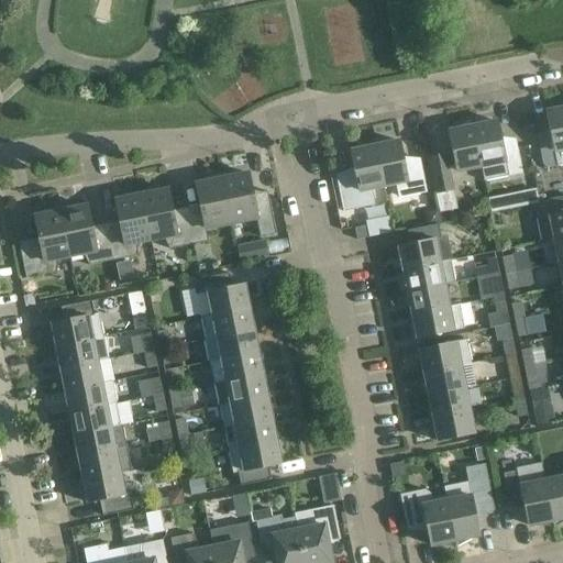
[(537,138),(541,158),(543,169),(558,166),(562,165),(562,102),(545,112),(550,134),(537,138)]
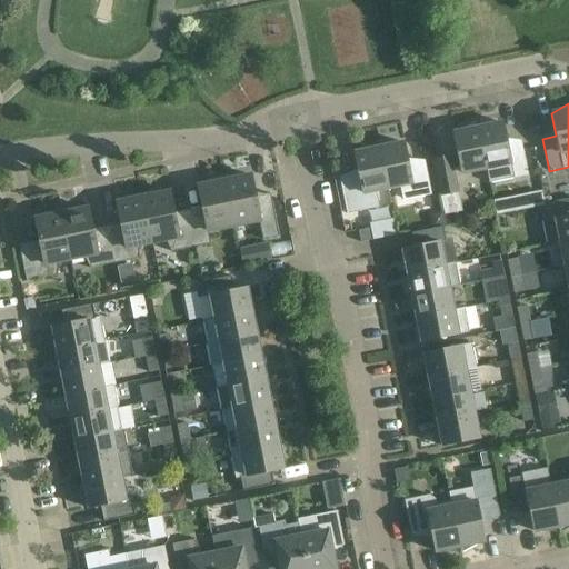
[(460,172),(486,168),(476,120),(476,121),(452,133),(460,172)]
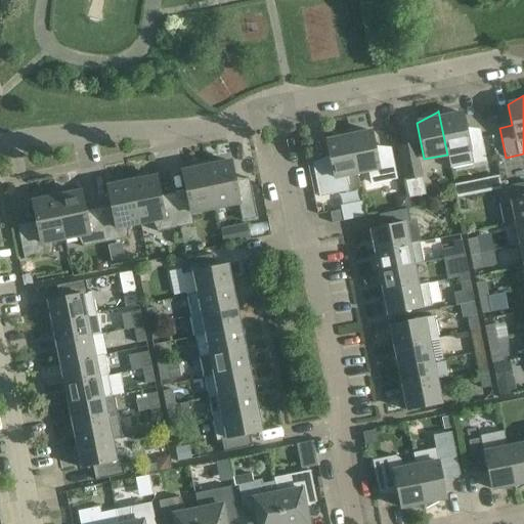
[(438,111),(447,155),(450,169),(486,161),(480,131),(468,134),(464,114),(439,112),(439,111),(438,111)]
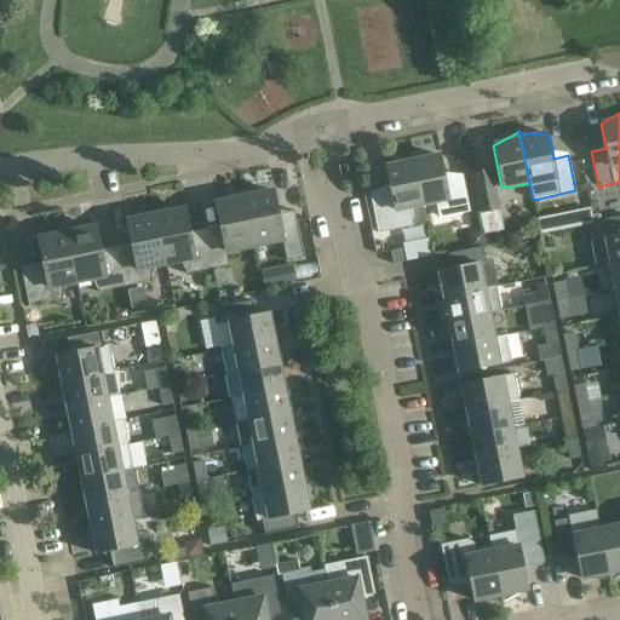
[(422,205),(411,153),(411,154),(385,167),(390,194),(372,197),(372,195),(369,195),(378,235),(413,228),(409,207),(422,205)]
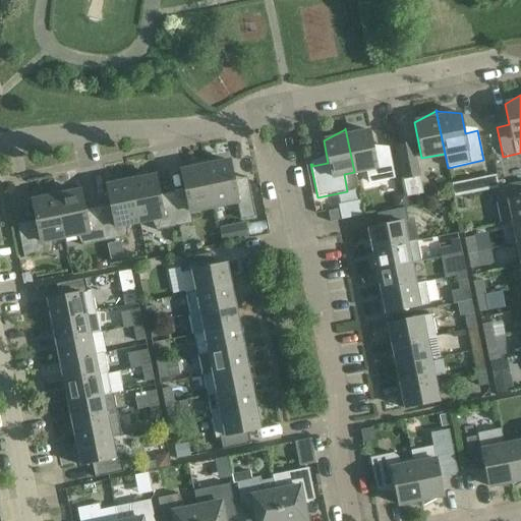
[(345,128),(354,172),(365,169),(368,183),(394,178),(388,149),(374,151),(370,131),(346,129),(346,128),(345,128)]
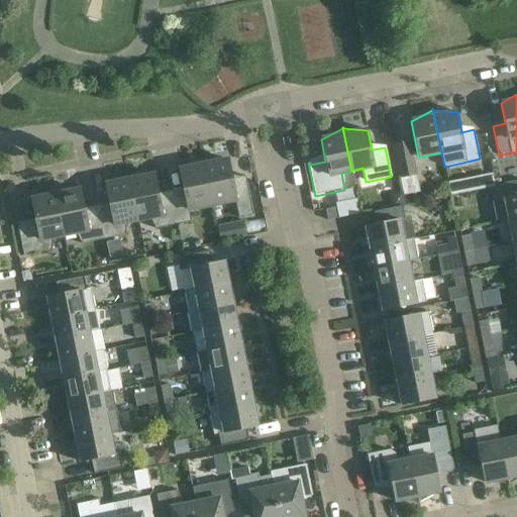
[(393,145),(400,180),(417,176),(410,142),(393,145)]
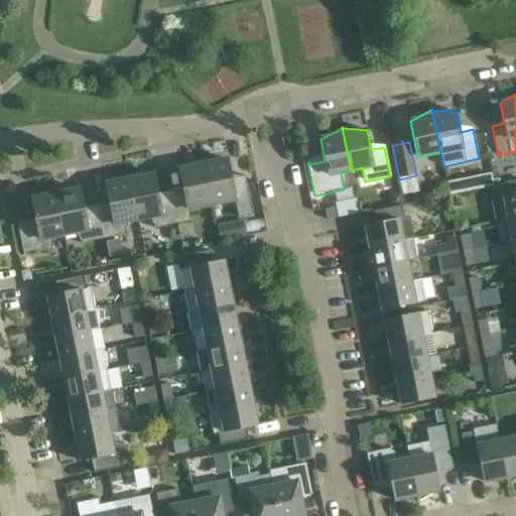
[(238,218),(252,215),(246,183),(233,186),(228,159),(219,161),(218,157),(203,160),(212,205),(235,200),(238,218)]
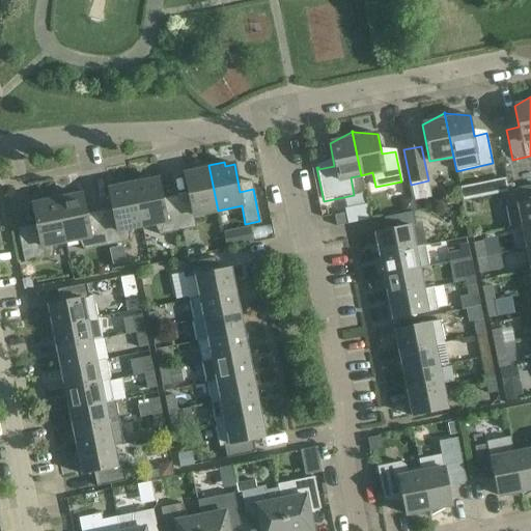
[(176,205),(182,230),(196,227),(194,215),(218,211),(208,165),(192,168),(193,172),(184,174),(190,202),(176,205)]
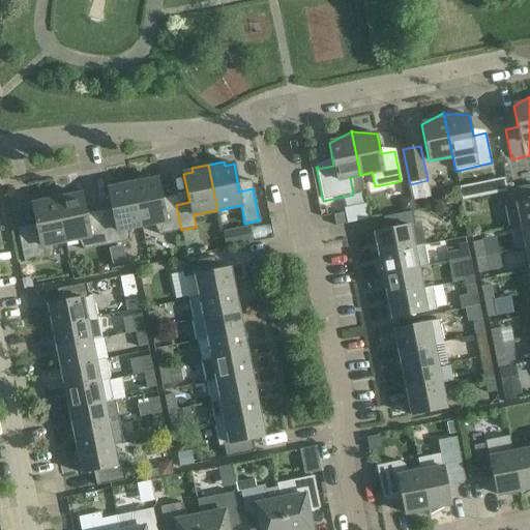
[(159,234),(181,230),(176,205),(164,207),(158,179),(149,180),(148,177),(133,180),(141,226),(153,223),(159,234)]
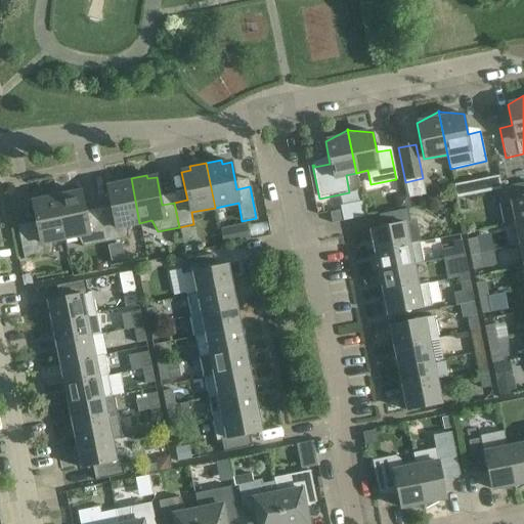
[(488,179),(491,191),(500,189),(498,177),(488,179)]
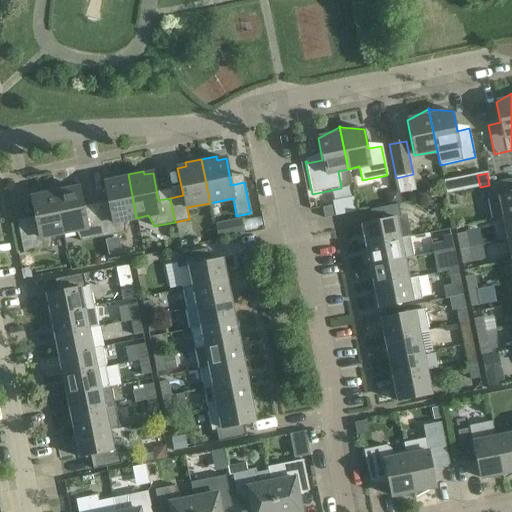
[(110,210),(97,212),(102,237),(124,232),(125,220),(136,218),(128,174),(112,177),(112,181),(104,183),(110,210)]
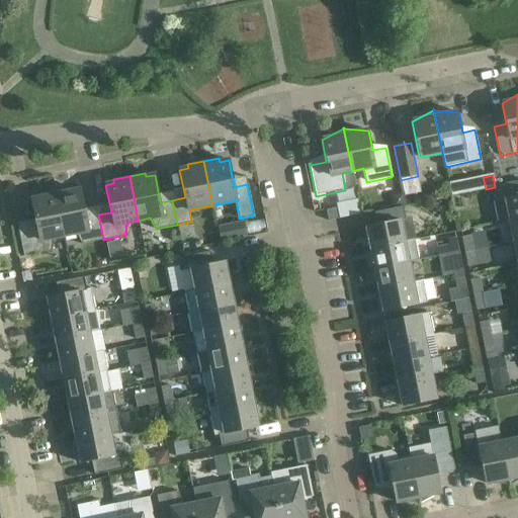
[(498,223),(509,221),(517,218),(517,182),(498,187),(491,188),(498,223)]
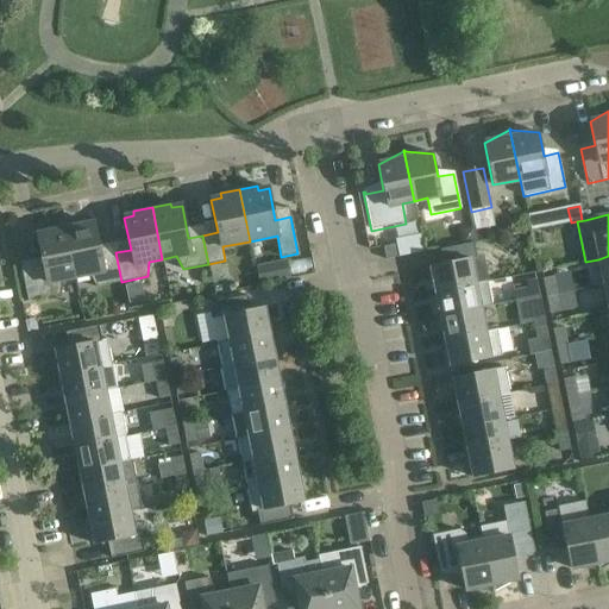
[(121,282),(115,252),(101,256),(94,224),(85,225),(83,220),(64,225),(75,277),(89,274),(95,287),(121,282)]
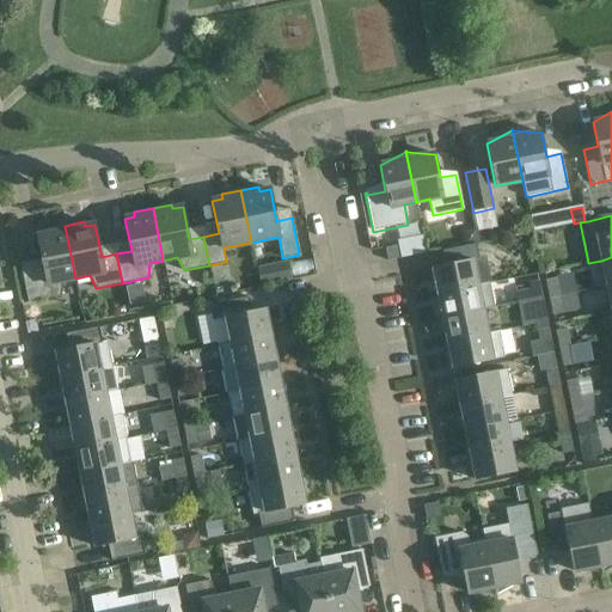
[(62,281),(75,279),(65,226),(47,230),(47,234),(37,236),(43,269),(22,273),(28,303),(61,295),(62,281)]
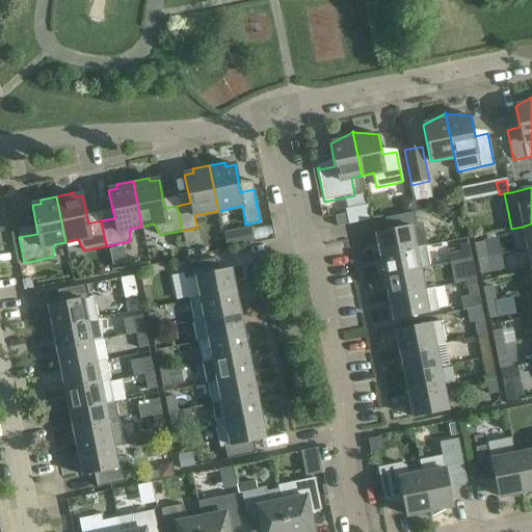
[(414,198),(402,201),(404,213),(417,211),(414,198)]
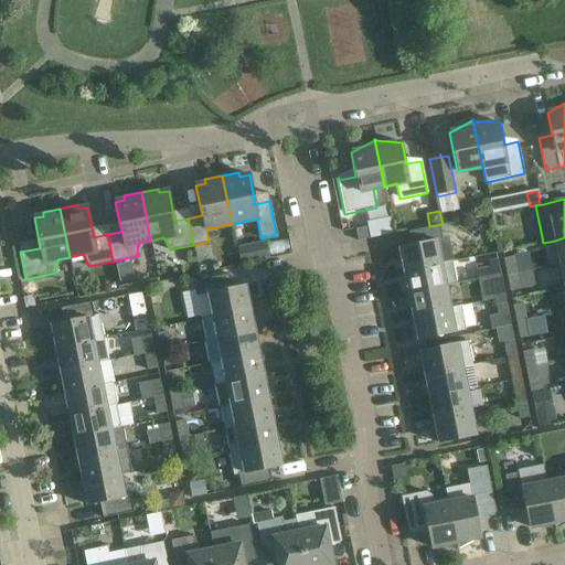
[(391,215),(368,220),(371,236),(394,232),(391,215)]
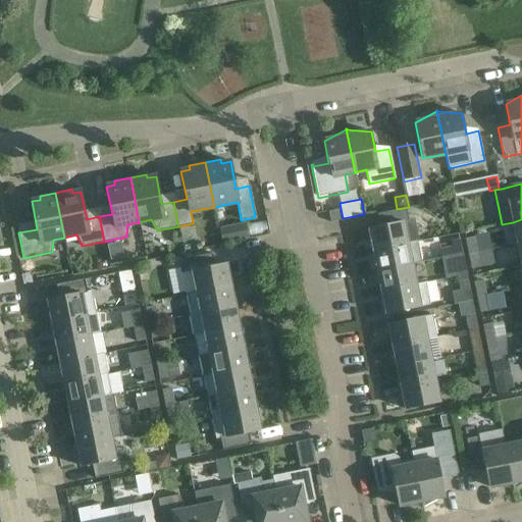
[(373,251),(417,242),(419,242),(414,217),(408,218),(406,208),(398,209),(377,213),(380,226),(369,228),(373,251)]
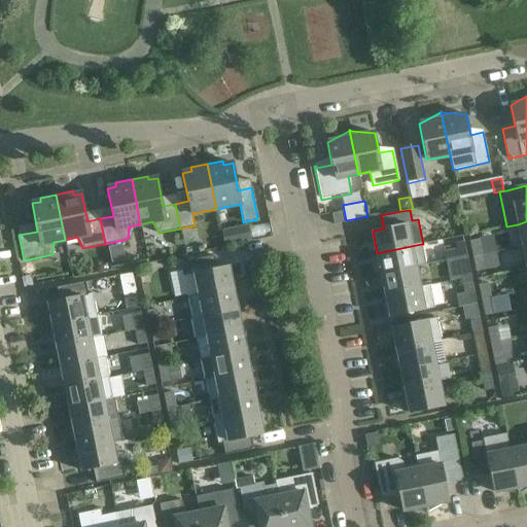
[(331,213),(334,224),(345,222),(343,211),(331,213)]
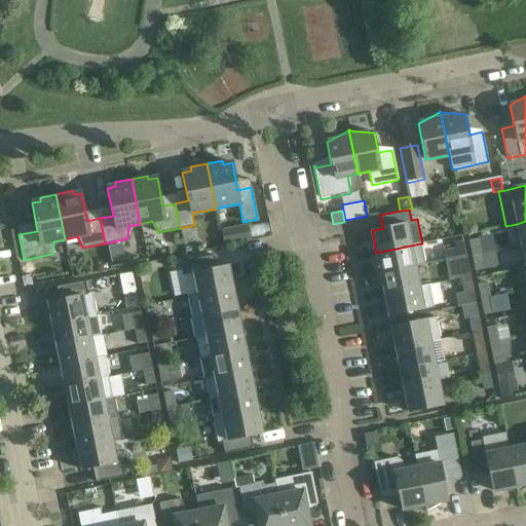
[(522,246),(525,243),(525,221),(517,224),(522,246)]
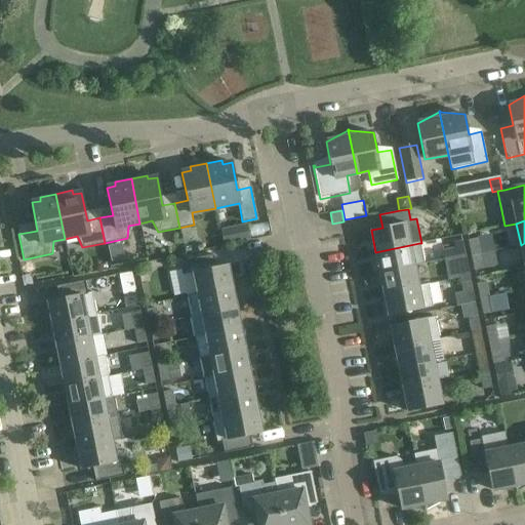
[(220,230),(225,246),(252,239),(248,223),(220,230)]
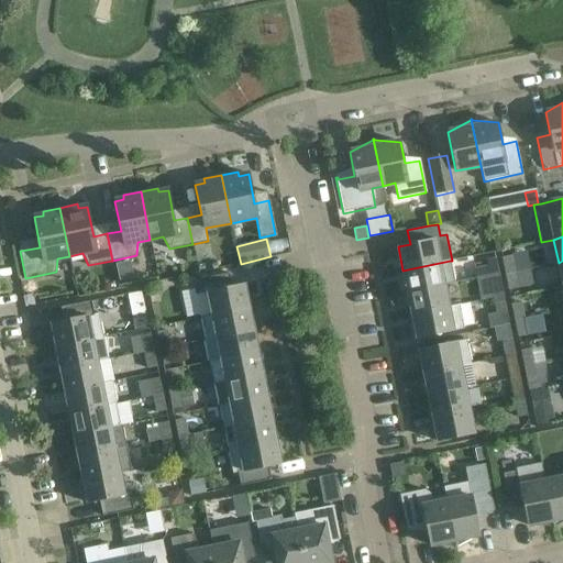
[(511,255),(501,257),(505,274),(515,272),(511,255)]
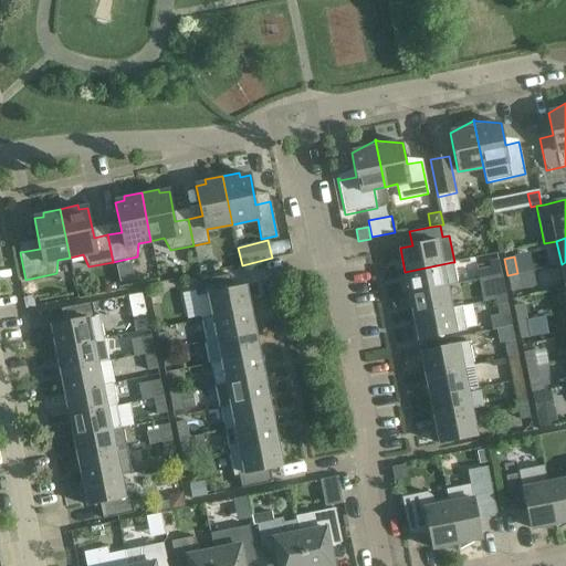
[(498,259),(489,261),(492,276),(501,275),(498,259)]
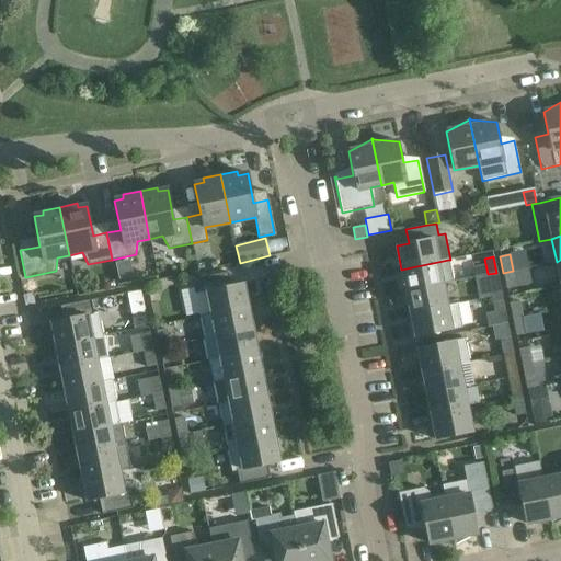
[(453,282),(448,260),(401,270),(405,292),(443,284),(453,282)]
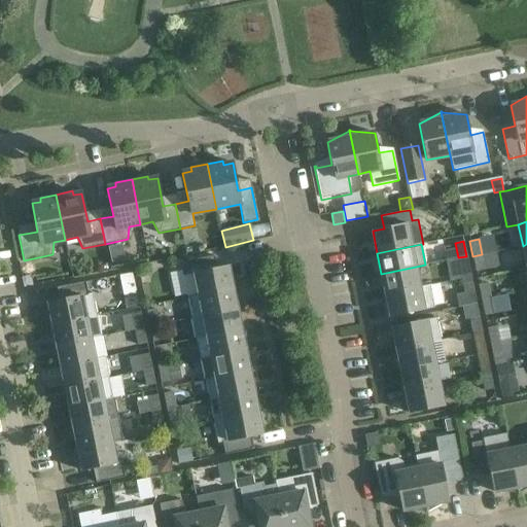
[(482,254),(472,256),(476,271),(485,270),(482,254)]
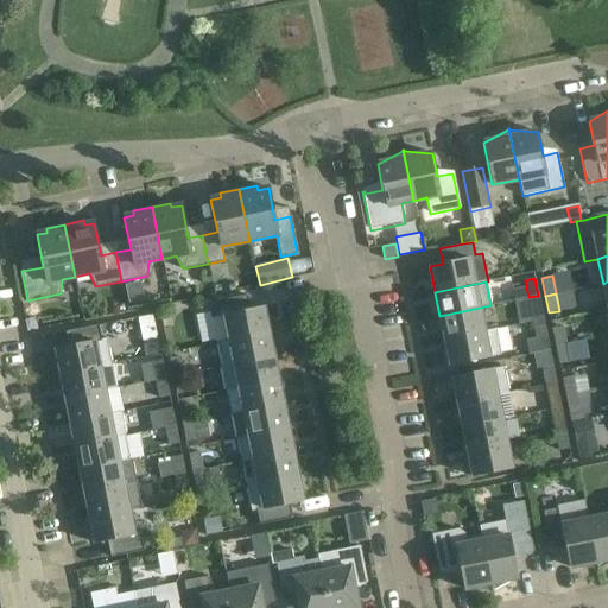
[(268,333),(264,306),(251,309),(247,295),(214,302),(217,316),(211,317),(216,343),(268,333)]
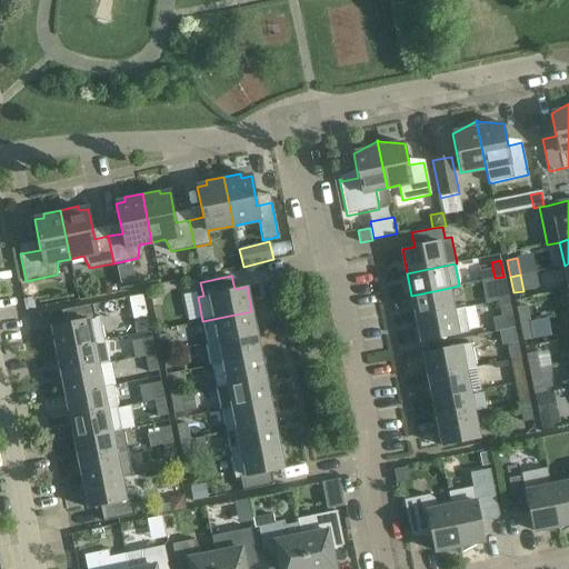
[(503,277),(495,278),(498,295),(507,293),(503,277)]
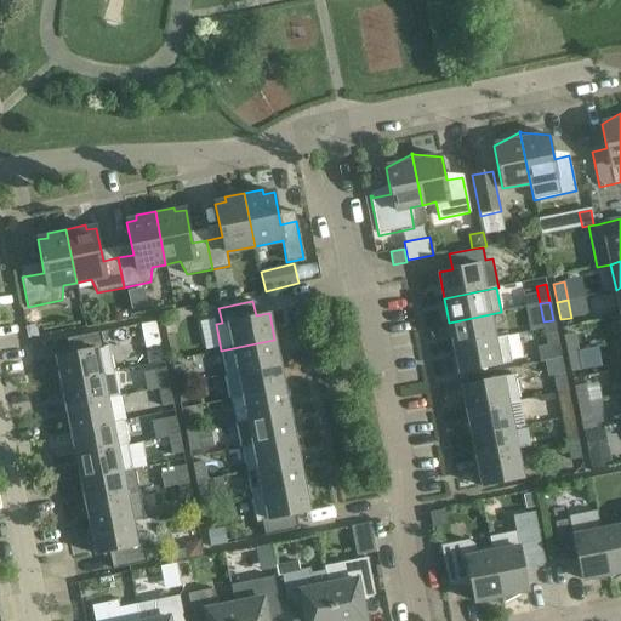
[(449,323),(454,347),(495,339),(490,314),(449,323)]
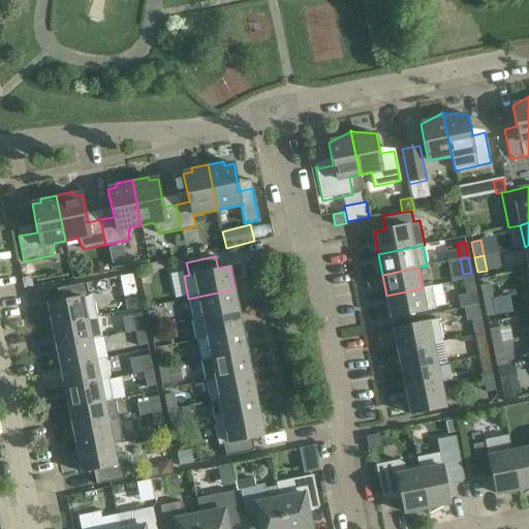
[(122,294),(136,293),(135,273),(120,274),(122,294)]
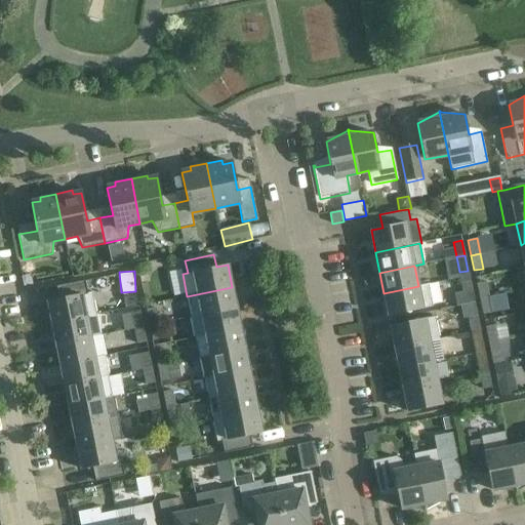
[(22,277),(24,285),(32,283),(31,275),(22,277)]
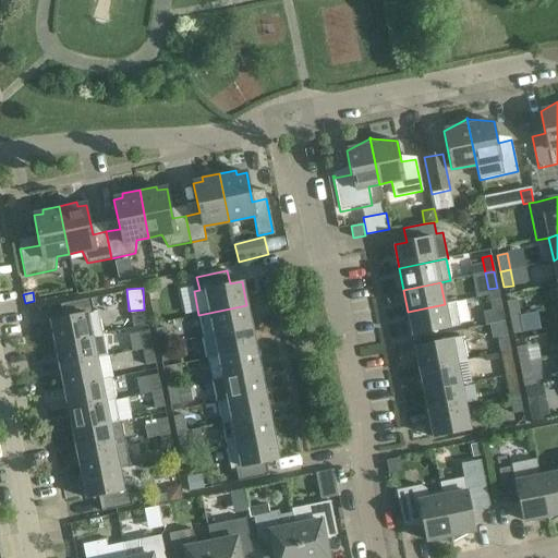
[(489,294),(490,300),(493,311),(501,310),(498,293),(489,294)]
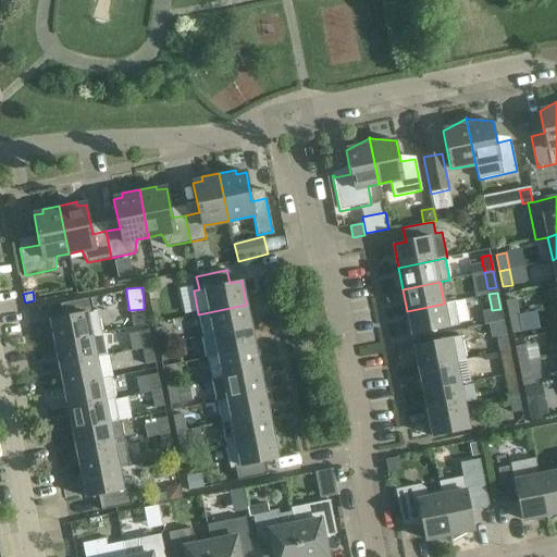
[(56,343),(102,334),(98,311),(93,312),(90,298),(60,304),(62,317),(50,320),(56,343)]
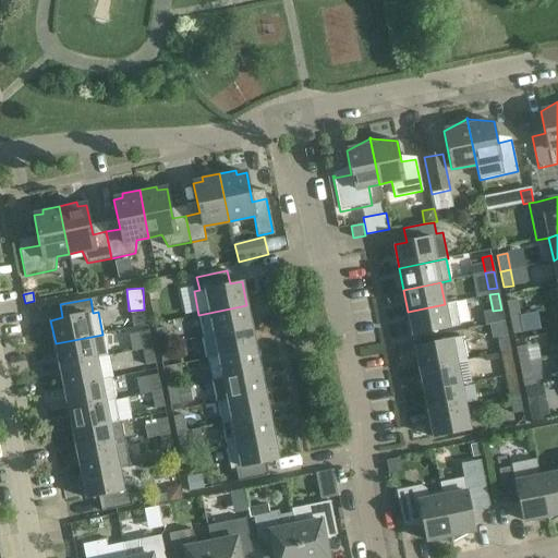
[(507,301),(510,317),(519,315),(516,300),(507,301)]
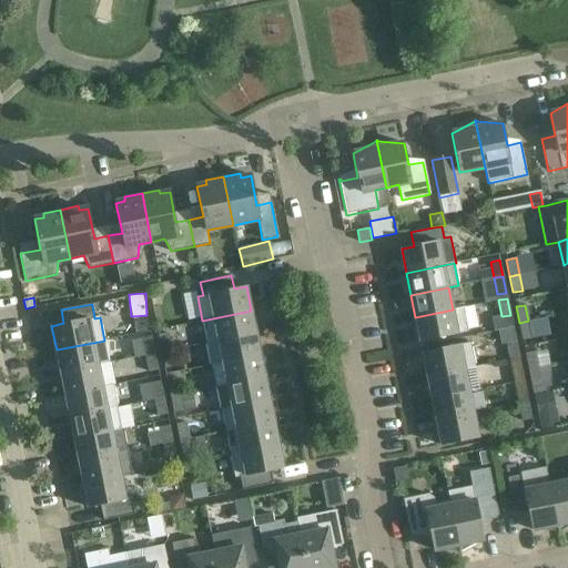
[(464,307),(453,310),(415,317),(421,342),(468,332),(464,307)]
